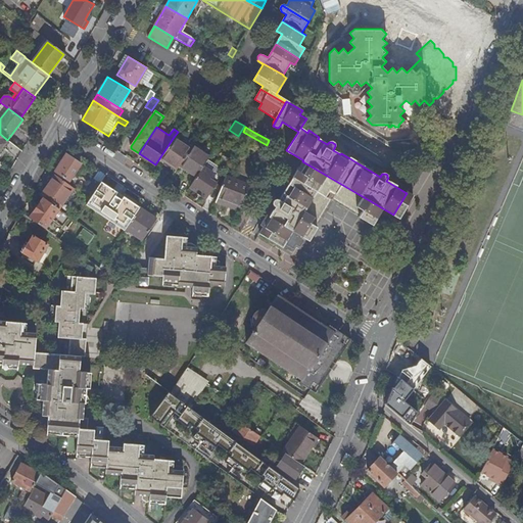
[(191,148),(174,137),(159,158),(177,170),(179,165),(191,148)]
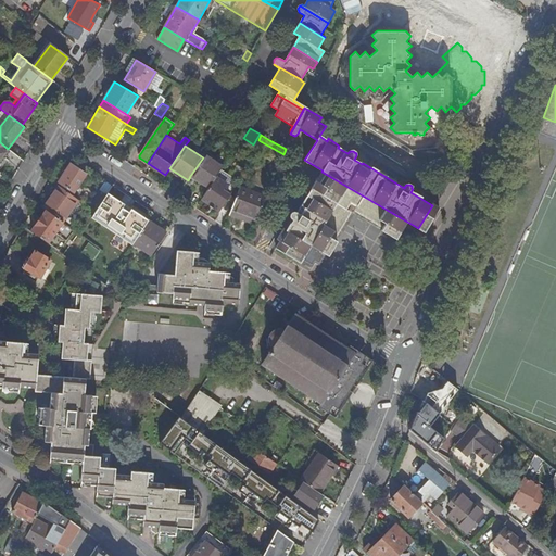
[(0,171),(13,153),(8,149),(0,159),(0,171)]
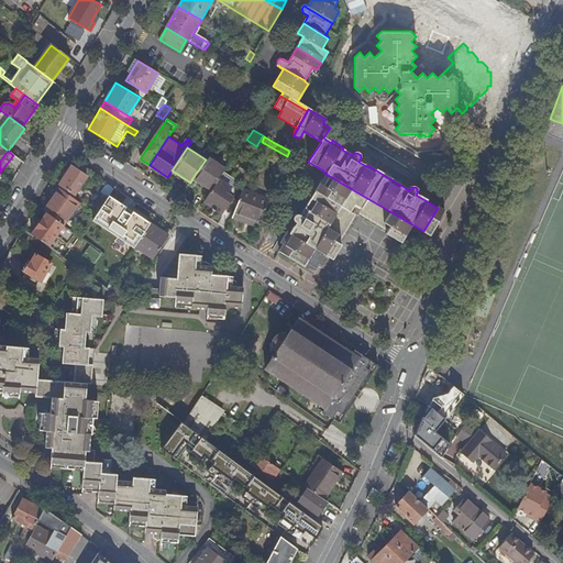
[(192,178),(211,190),(221,177),(224,170),(207,158),(206,159),(192,178)]
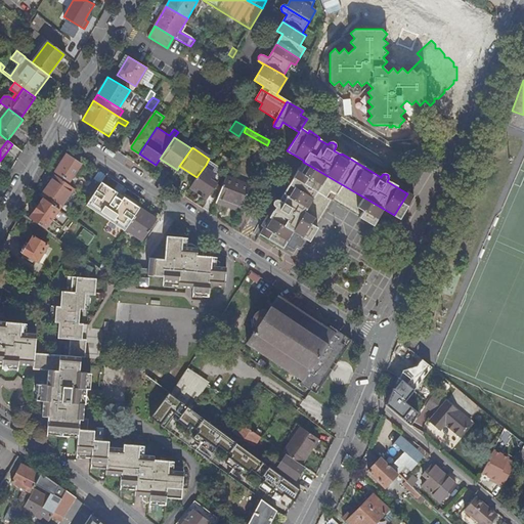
[(81,164),(66,155),(54,171),(69,181),(81,164)]
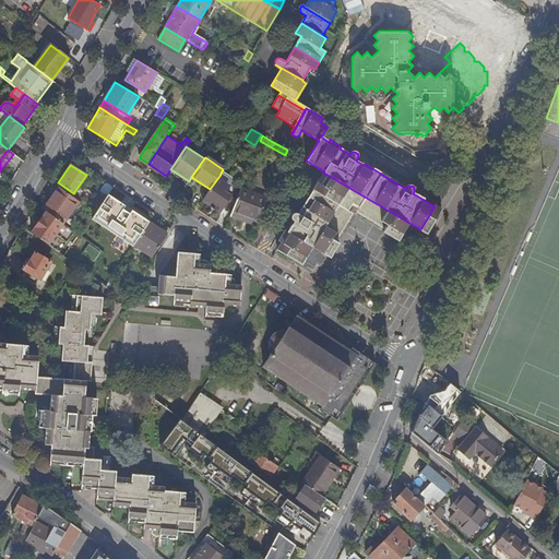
[(389,225),(403,234),(414,240),(419,230),(420,229),(323,173),(299,213),(297,212),(296,212),(294,212),(292,214),(292,217),(292,218),(293,219),(294,221),(281,242),(306,258),(317,264),(323,253),(332,240),(346,217),(354,204),(389,225)]
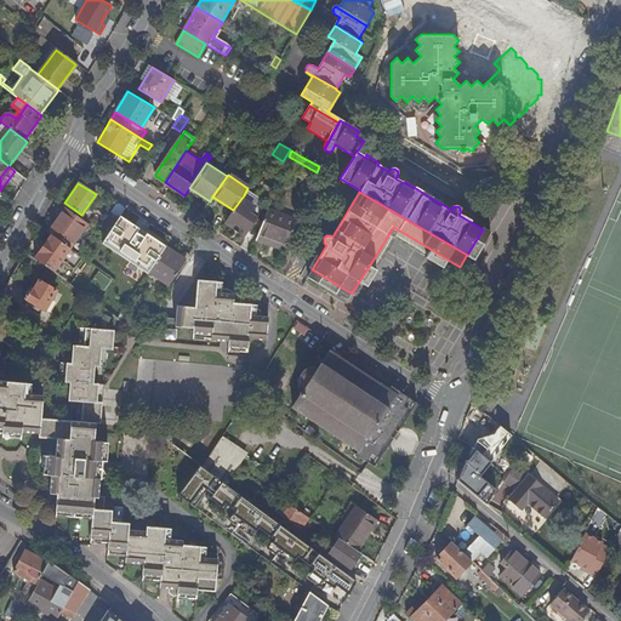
[(251,200),(244,195),(233,210),(224,222),(245,235),(256,218),(245,211),(251,200)]
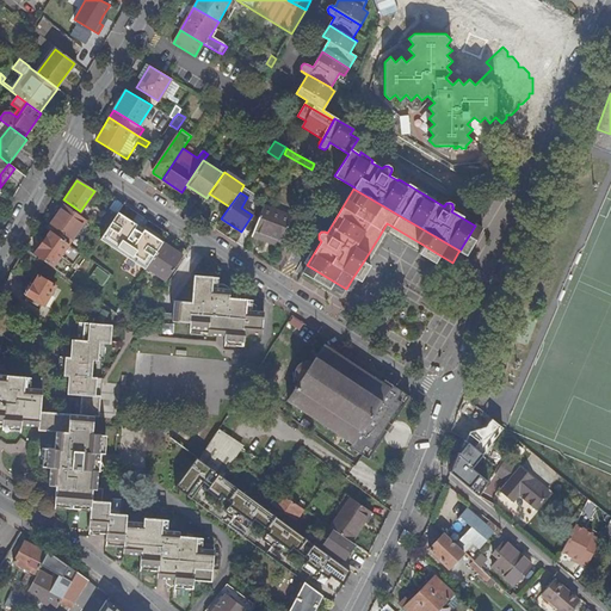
[(111,204),(97,228),(104,233),(110,224),(117,214),(119,210),(111,204)]
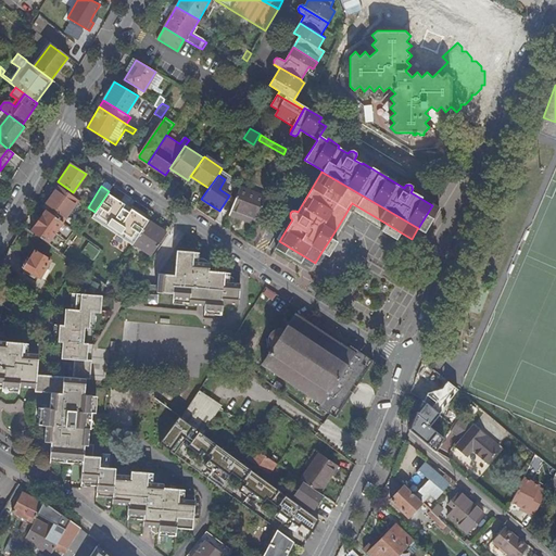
[(58,187),(42,207),(46,210),(62,222),(77,201),(58,187)]
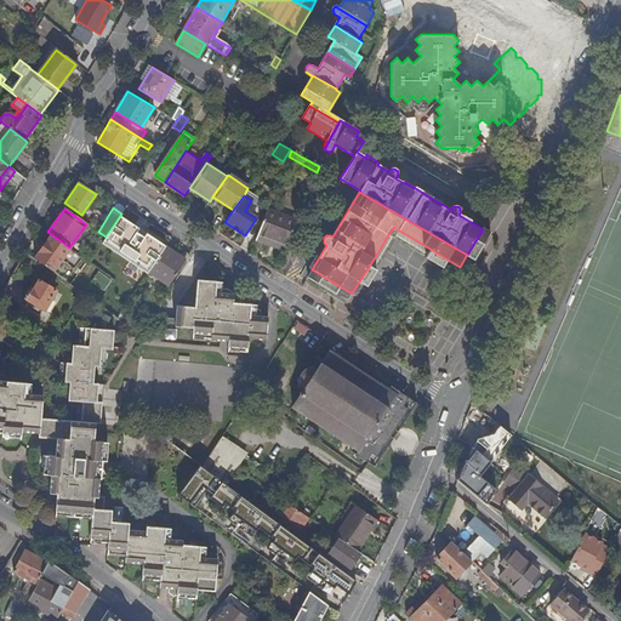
[(272,240),(288,246),(296,223),(267,211),(256,240),(271,245),(272,240)]
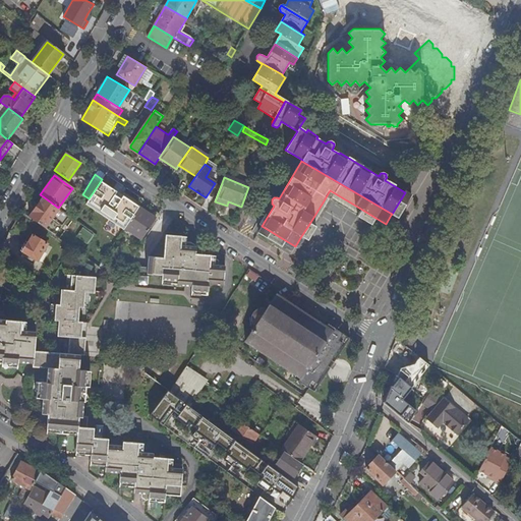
[(105,204),(110,195),(113,191),(100,182),(94,191),(99,195),(92,207),(99,213),(105,204)]
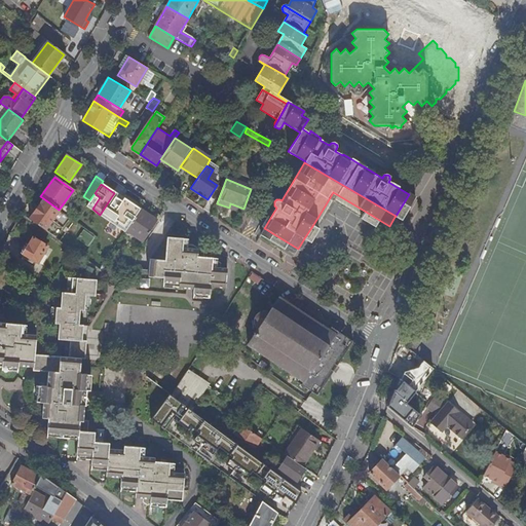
[(409,194),(396,216),(402,220),(415,197),(409,194)]
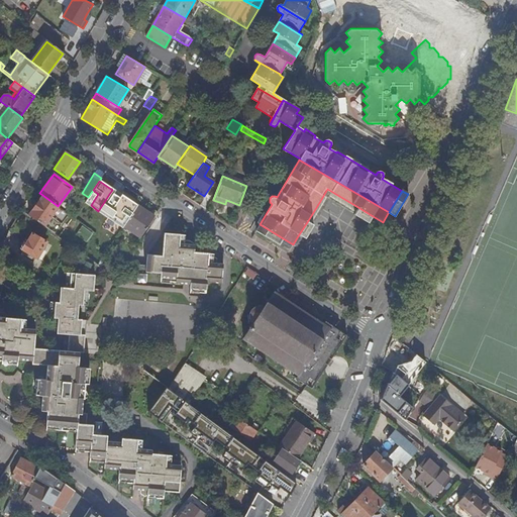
[(86,198),(81,194),(77,200),(82,204),(86,198)]
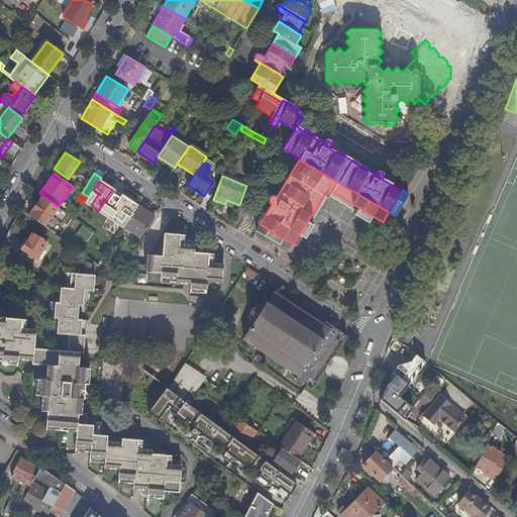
[(112,196),(109,194),(104,202),(107,204),(112,196)]
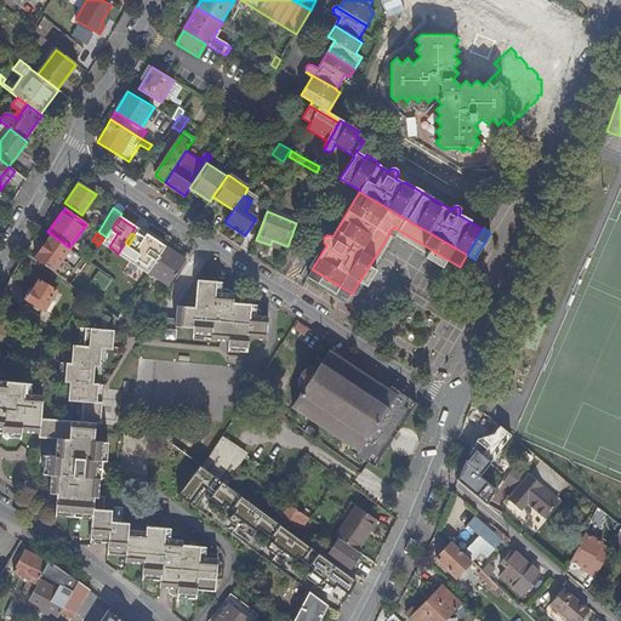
[(52,272),(69,248),(51,234),(34,258),(52,272)]
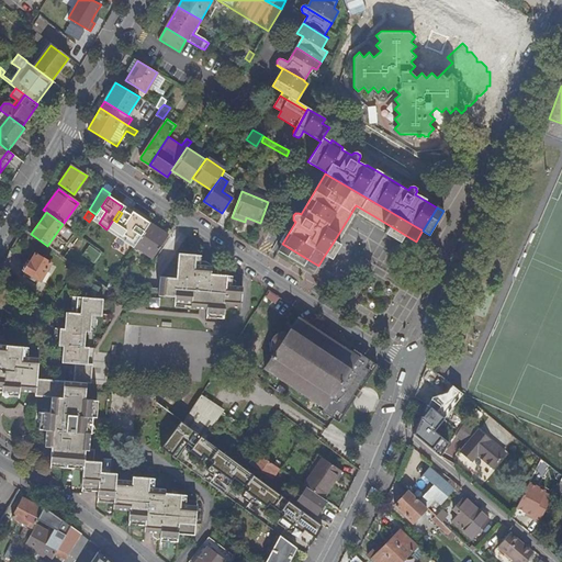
[(246,217),(245,222),(258,227),(260,223),(246,217)]
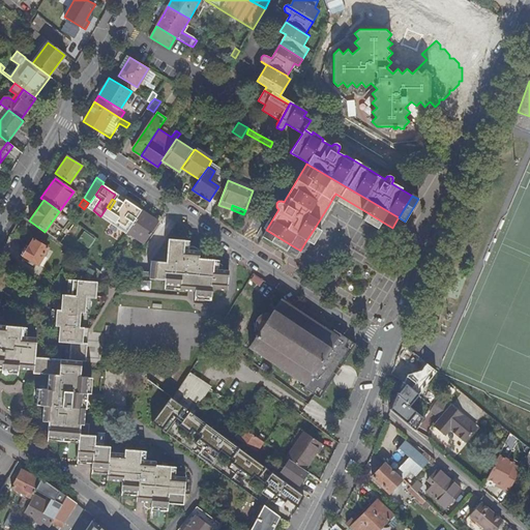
[(91,210),(87,207),(76,224),(86,231),(90,225),(84,221),(91,210)]
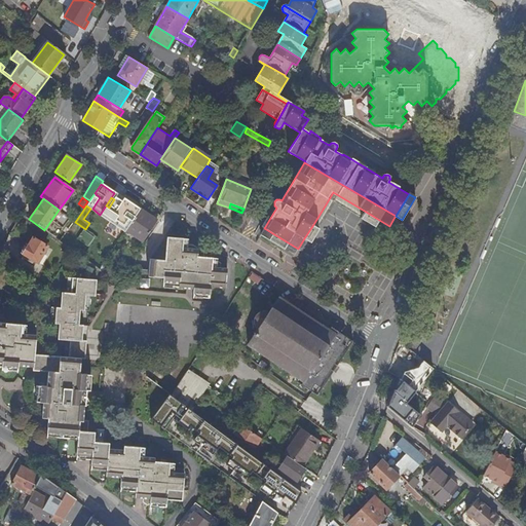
[(145,216),(147,214),(140,209),(126,230),(143,241),(157,220),(149,215),(147,218),(145,216)]
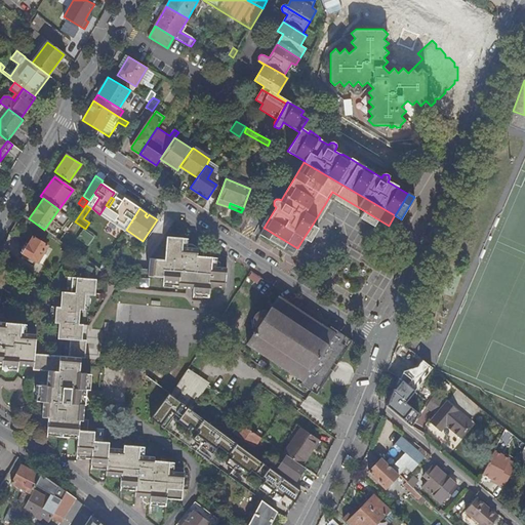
[(378,219),(365,211),(361,217),(374,226),(378,219)]
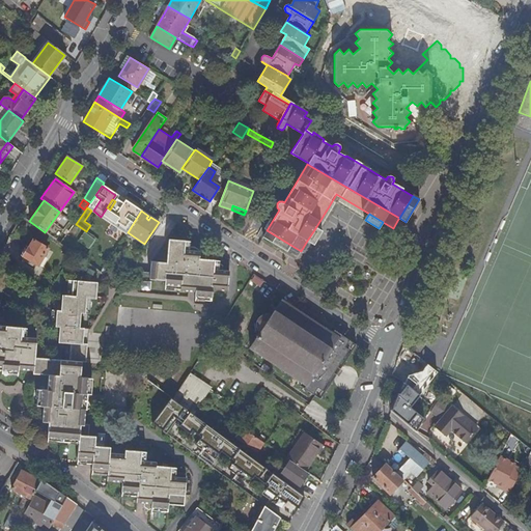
[(100,225),(92,235),(96,240),(104,228),(100,225)]
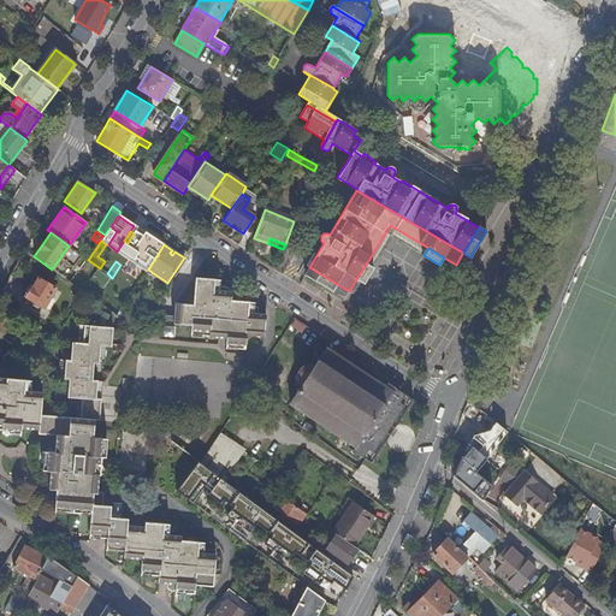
[(373,268),(366,265),(356,279),(365,284),(373,268)]
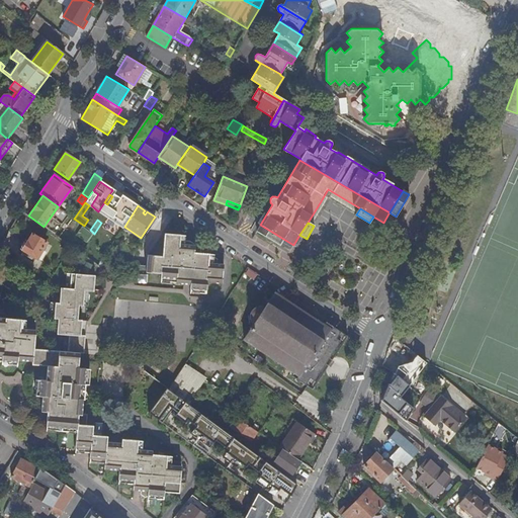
[(280,245),(283,239),(260,225),(257,230),(280,245)]
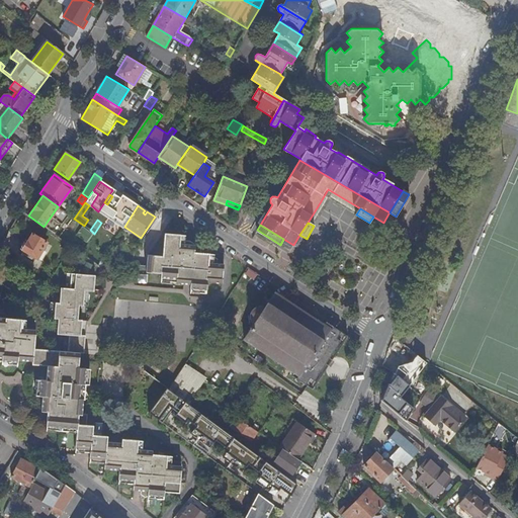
[(47,242),(32,234),(27,241),(25,240),(19,249),(36,260),(47,242)]
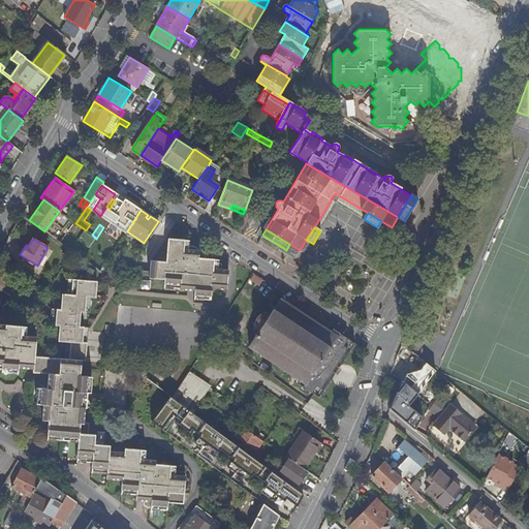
[(194,254),(194,247),(183,246),(184,241),(167,240),(166,261),(151,261),(149,278),(164,279),(164,283),(180,284),(180,288),(194,289),(194,294),(211,296),(212,287),(226,289),(228,270),(221,269),(221,265),(214,259),(207,259),(206,254),(200,251),(198,256),(194,254)]
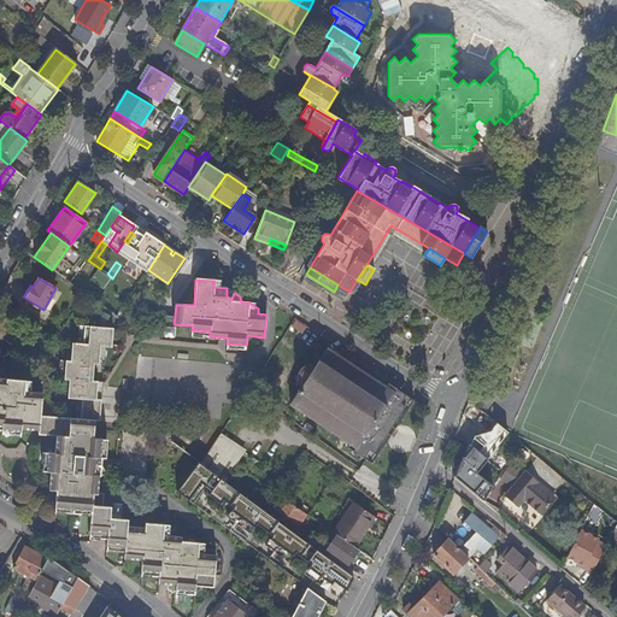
[(141,324),(121,311),(117,317),(136,330),(141,324)]
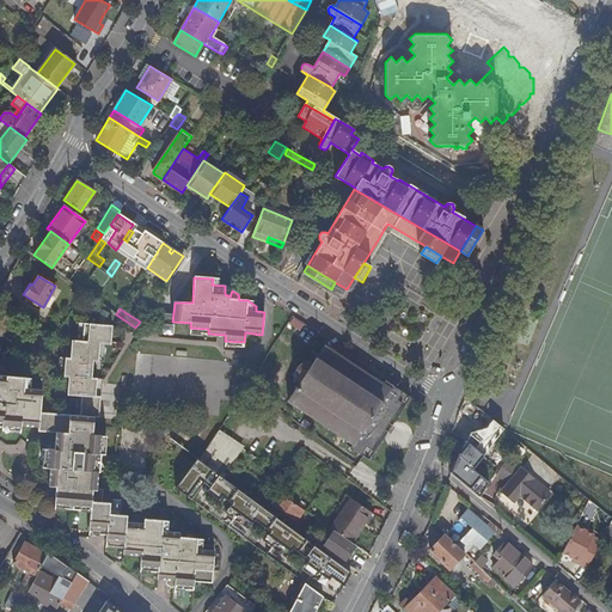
[(96,383),(97,379),(92,379),(93,361),(98,361),(101,344),(110,344),(111,326),(85,324),(83,342),(72,341),(71,359),(66,359),(65,377),(69,377),(69,383),(71,384),(79,385),(80,384),(81,378),(85,378),(85,384),(93,384),(96,383)]
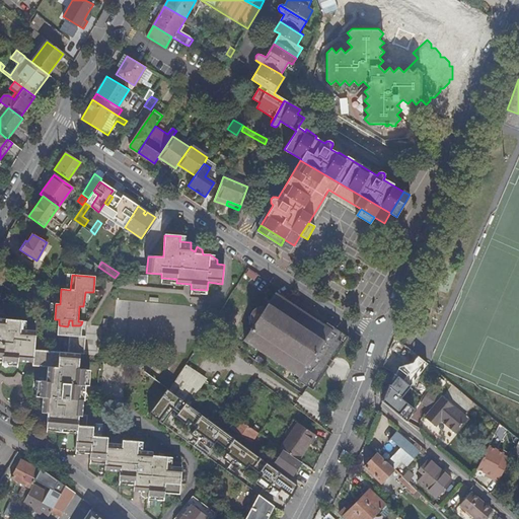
[(341,342),(344,344),(348,337),(332,327),(330,330),(275,293),(264,309),(260,308),(257,308),(254,309),(252,311),(251,313),(250,316),(250,318),(251,320),(252,322),(254,324),(244,339),(300,376),(297,379),(313,390),(317,382),(315,381),(325,365),(327,366),(331,360),(329,359),(341,342)]
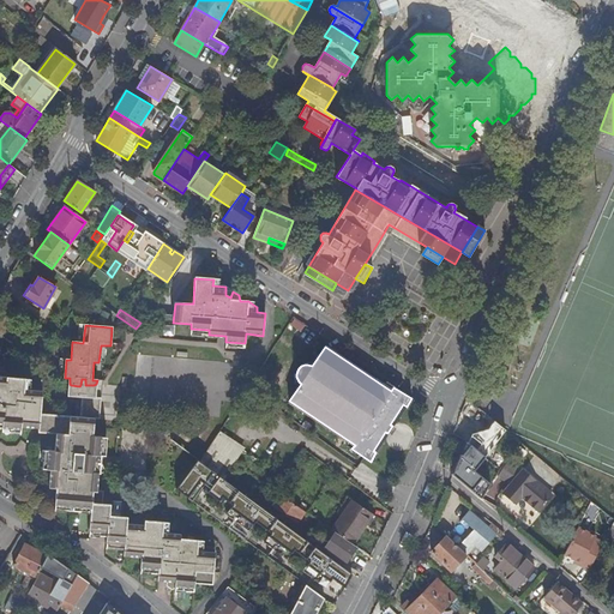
[(40,428),(41,414),(40,414),(42,391),(24,390),(24,379),(0,377),(0,438),(2,438),(2,428),(22,429),(22,427),(38,428),(40,428)]
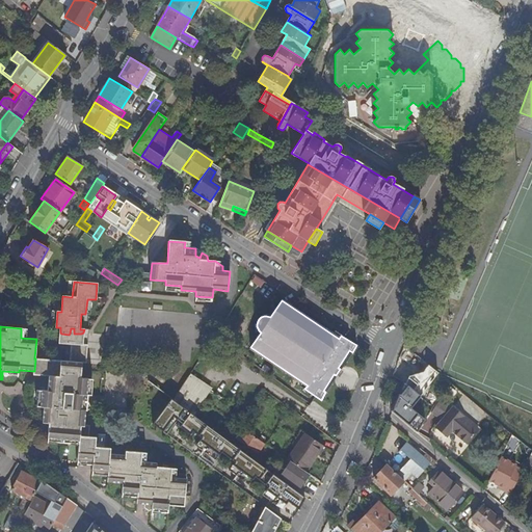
[(89,329),(84,329),(83,333),(81,334),(74,334),(74,328),(71,328),(70,334),(69,335),(61,334),(60,333),(59,343),(72,344),(72,338),(84,339),(83,345),(87,345),(88,345),(89,329)]
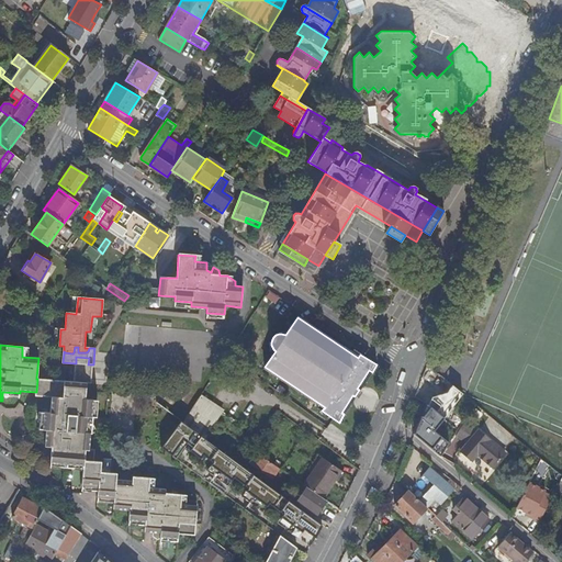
[(76,357),(76,363),(74,382),(52,380),(45,390),(47,396),(52,397),(51,413),(44,413),(43,429),(46,430),(51,430),(51,447),(52,447),(51,458),(67,459),(67,464),(85,465),(82,486),(92,487),(94,461),(96,450),(90,449),(91,434),(94,434),(97,429),(96,426),(93,426),(87,425),(88,417),(89,400),(86,400),(87,383),(88,378),(91,378),(92,364),(88,364),(89,358),(76,357)]
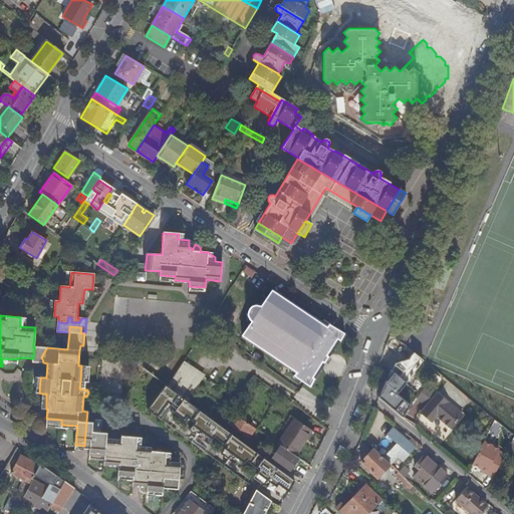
[(314,378),(340,340),(337,338),(326,355),(328,356),(324,362),(322,361),(312,377),(314,378)]
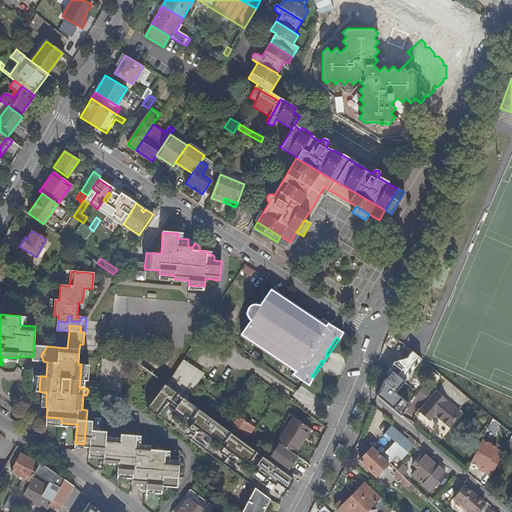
[(405,355),(410,349),(403,344),(394,340),(386,359),(396,363),(401,353),(405,355)]
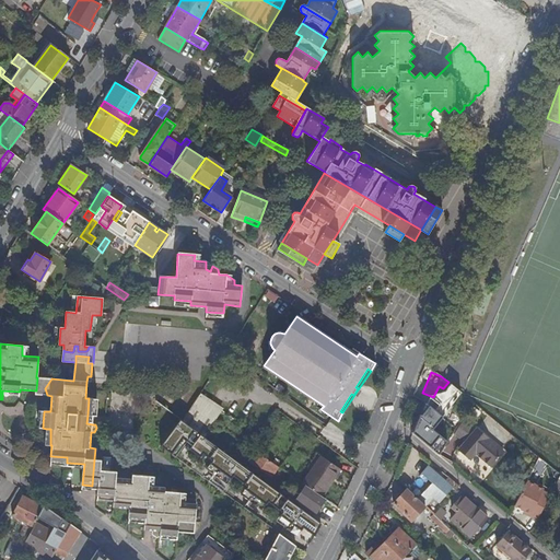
[(36,391),(35,391),(35,395),(47,395),(45,388),(51,378),(37,377),(36,391)]
